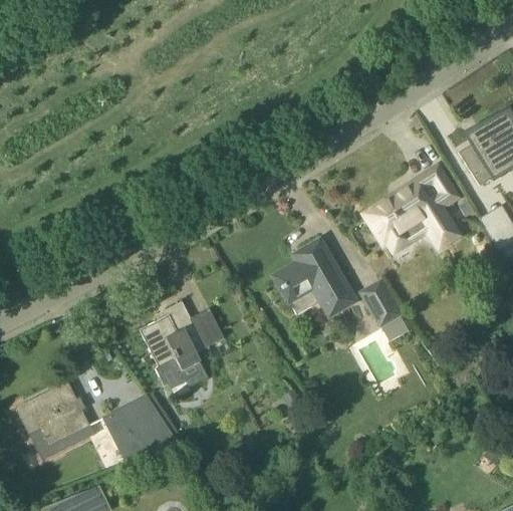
[(512,117),(508,112),(470,137),(474,143),(459,152),(480,186),(495,177),(512,165),(512,117)]
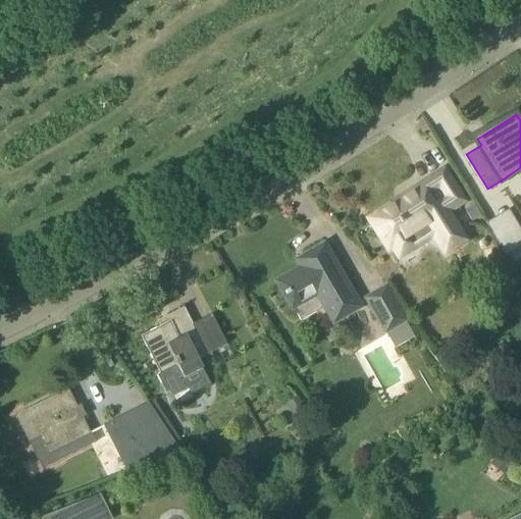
[(465,239),(448,211),(466,200),(445,167),(404,193),(405,196),(371,217),(389,247),(395,245),(401,254),(435,232),(447,250),(465,239)]
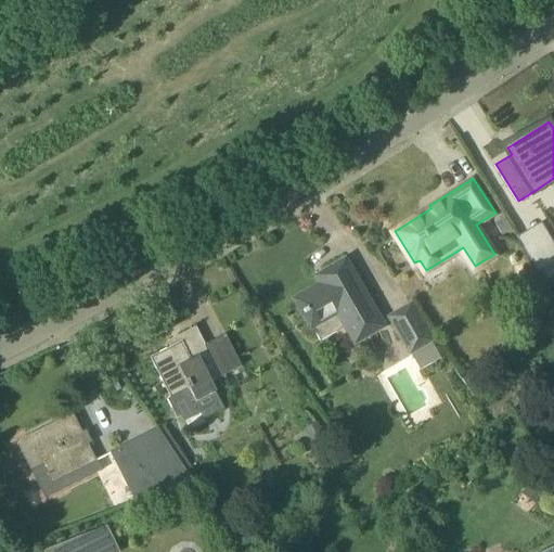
[(539,270),(553,261),(553,240),(542,221),(518,235),(539,270)]
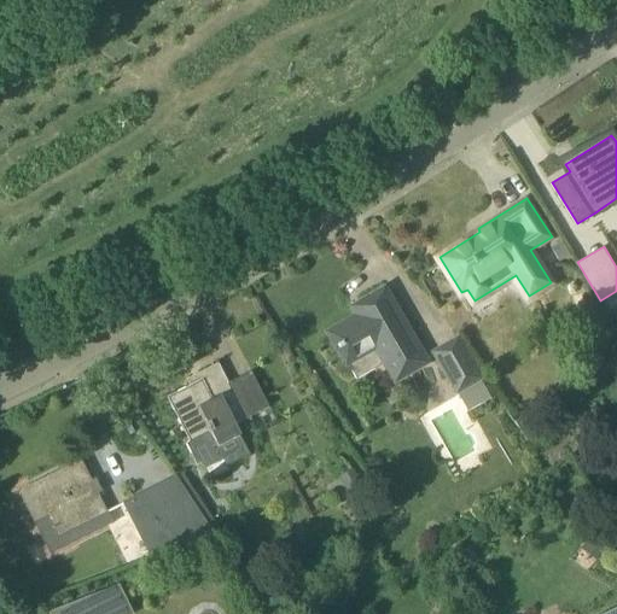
[(430,362),(385,286),(360,300),(366,309),(327,331),(347,364),(348,364),(377,348),(396,381),(430,362)]
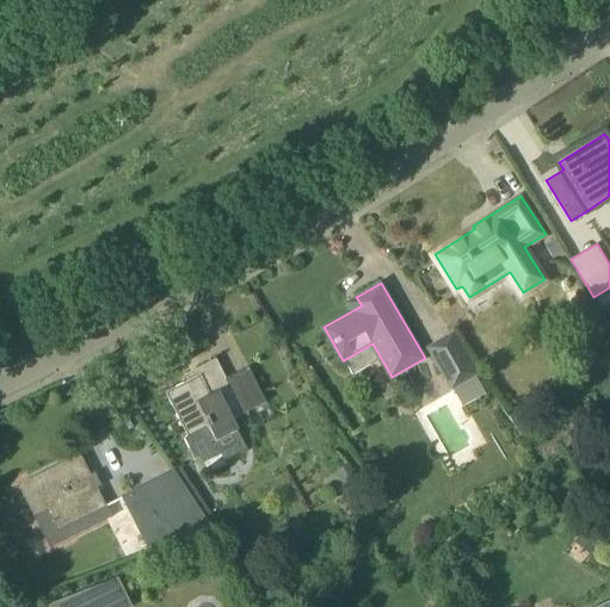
[(481,373),(454,330),(425,348),(451,391),(481,373)]
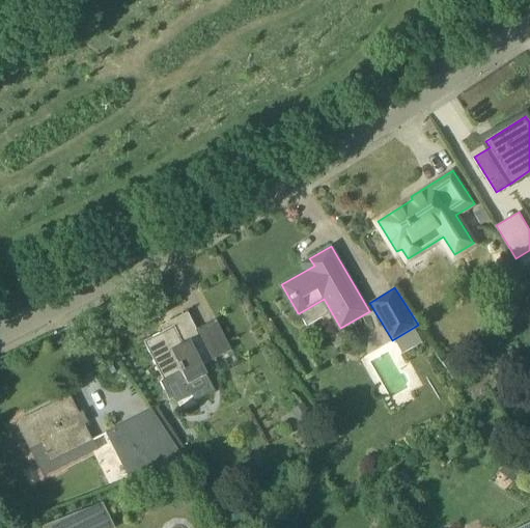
[(189,384),(206,374),(199,359),(210,354),(213,358),(232,349),(216,317),(196,327),(189,311),(171,320),(173,326),(144,340),(164,379),(161,381),(170,398),(174,396),(176,400),(193,392),(189,384)]
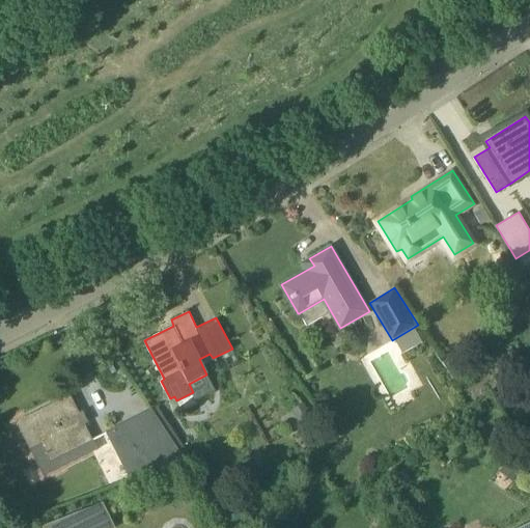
[(51,461),(92,439),(70,394),(27,415),(51,461)]
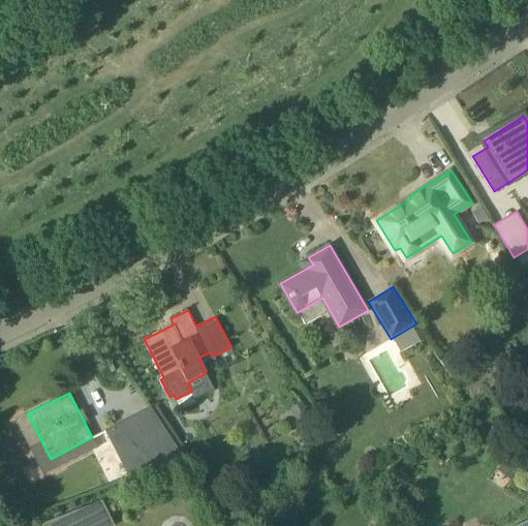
[(297,412),(304,426),(313,421),(306,406),(297,412)]
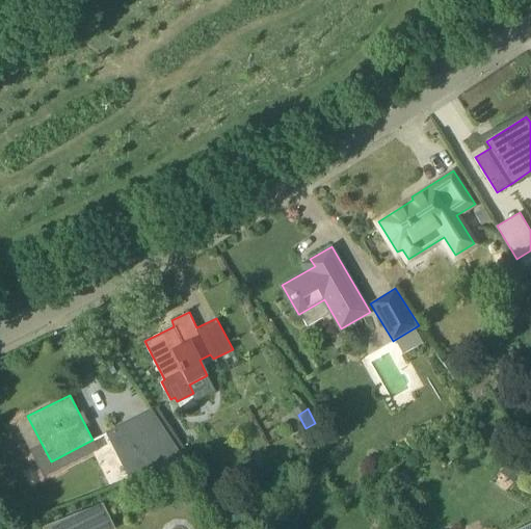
[(107,433),(116,452),(129,477),(184,456),(153,411),(107,433)]
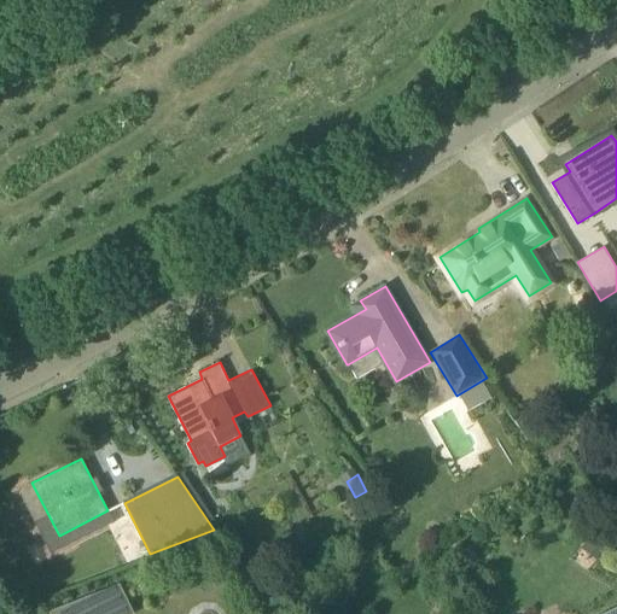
[(595,527),(585,541),(601,554),(611,539),(595,527)]
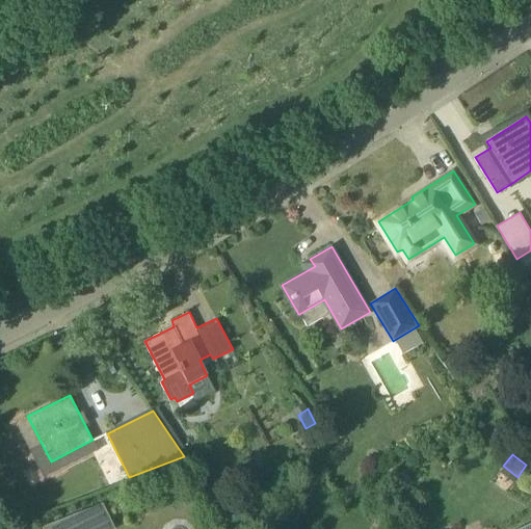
[(404,467),(393,476),(401,486),(413,478),(404,467)]
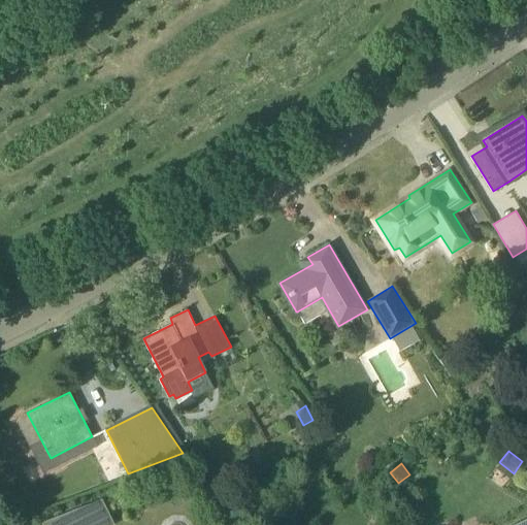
[(102,496),(42,520),(44,524),(107,524),(116,521),(102,496)]
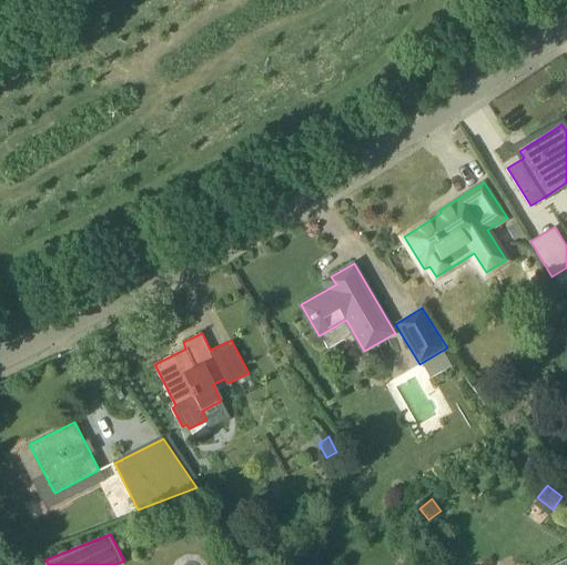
[(403,553),(396,564),(416,564),(418,562),(403,553)]
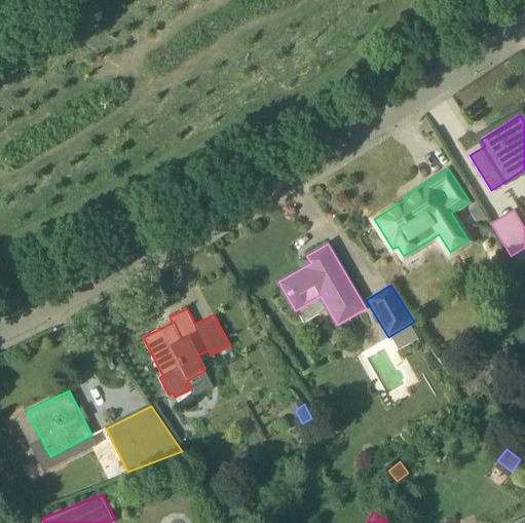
All buildings are outlined.
